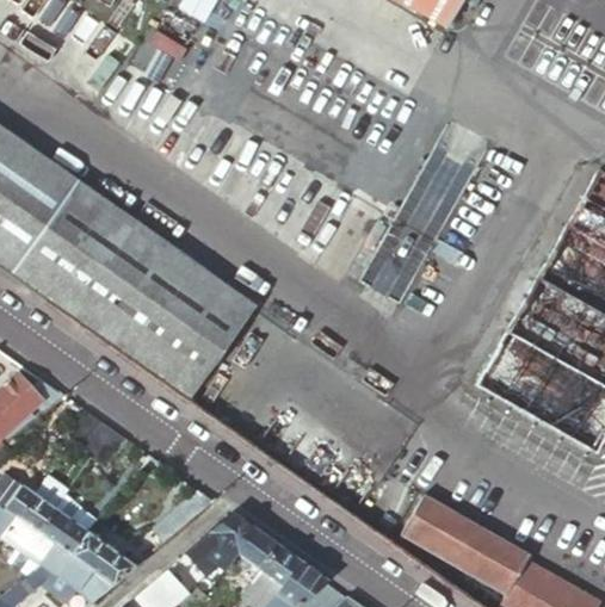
[(387,0),(433,26),(446,0),(387,0)]
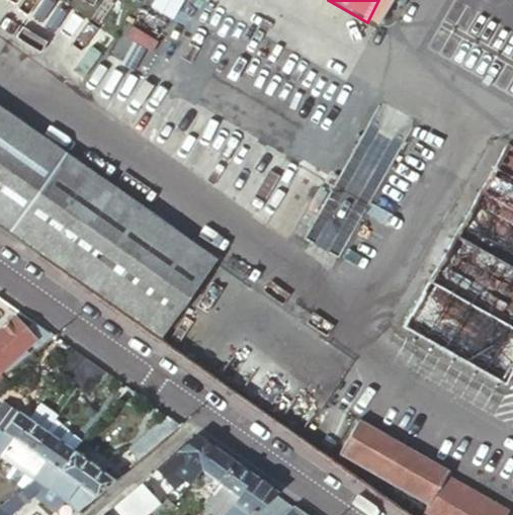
[(0,108),(0,223),(159,337),(214,261),(0,108)]
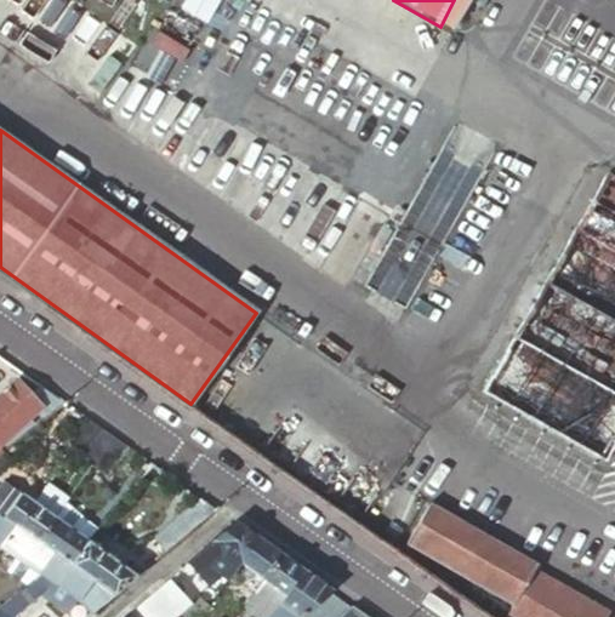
[(410,303),(460,210),(444,201),(454,182),(431,169),(371,283),(410,303)]
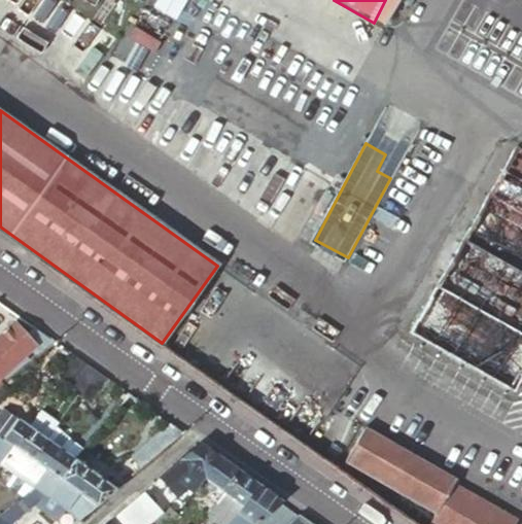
[(521,152),(513,148),(407,335),(510,394),(521,373),(521,152)]
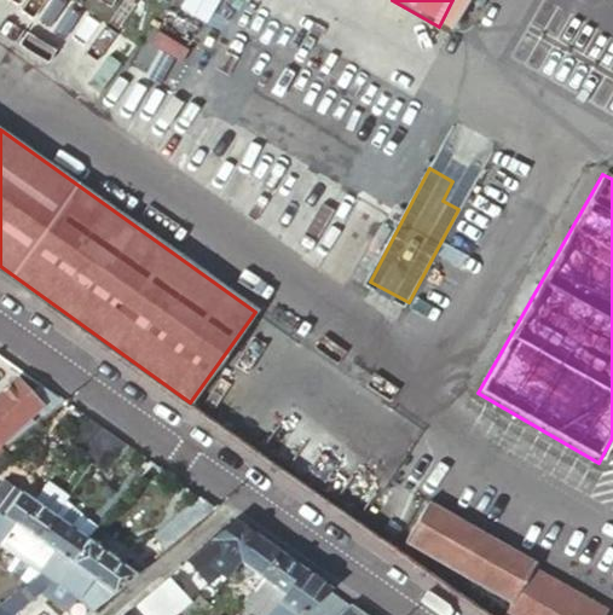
[(0,456),(7,450),(67,400),(41,382),(34,388),(18,375),(0,394),(0,456)]
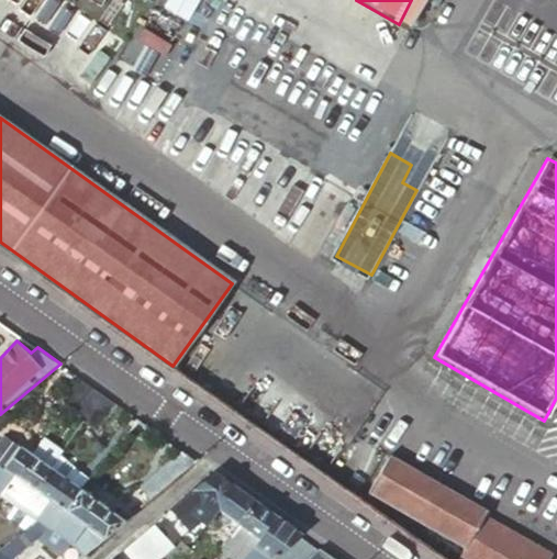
[(95,387),(79,376),(63,399),(79,410),(95,387)]
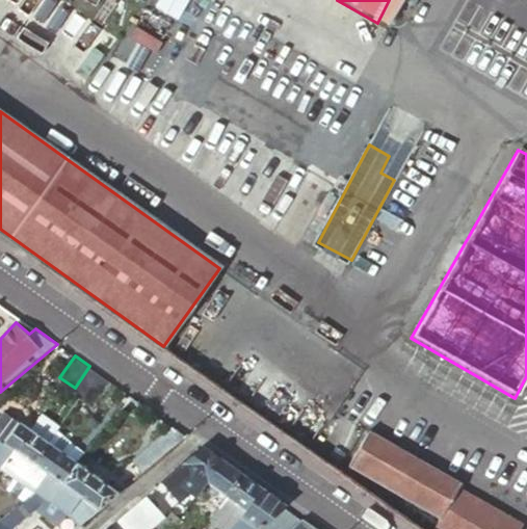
[(89,366),(75,388),(73,391),(81,397),(96,407),(113,382),(89,366)]
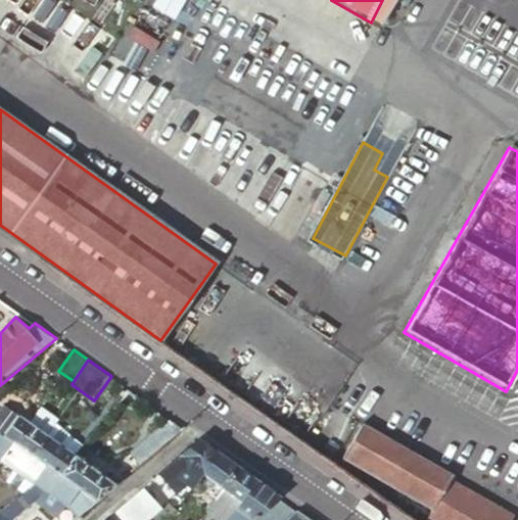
[(0,402),(14,390),(6,380),(0,385),(0,402)]
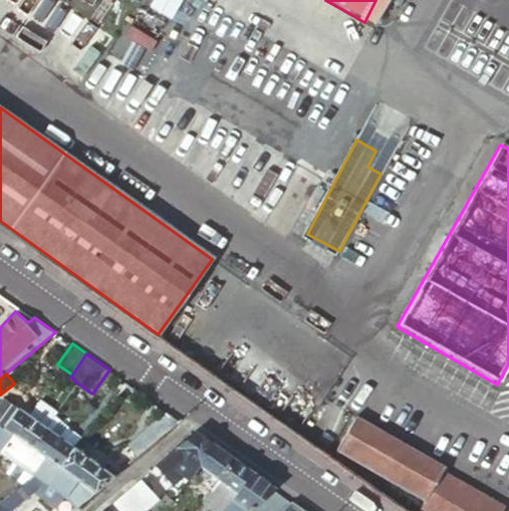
[(133,400),(140,392),(128,382),(121,391),(133,400)]
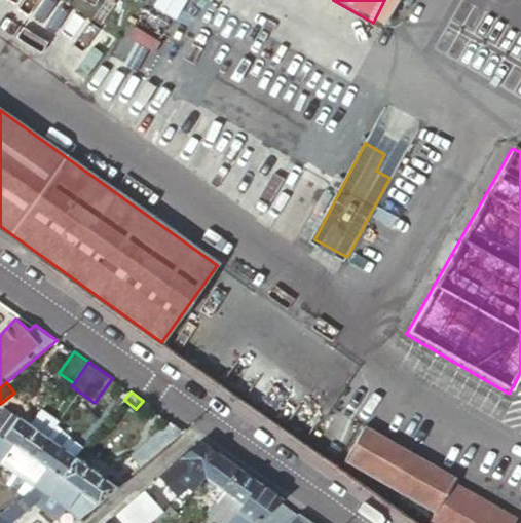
[(58,425),(60,422),(41,409),(31,424),(6,407),(0,414),(0,413),(0,433),(35,457),(58,425)]
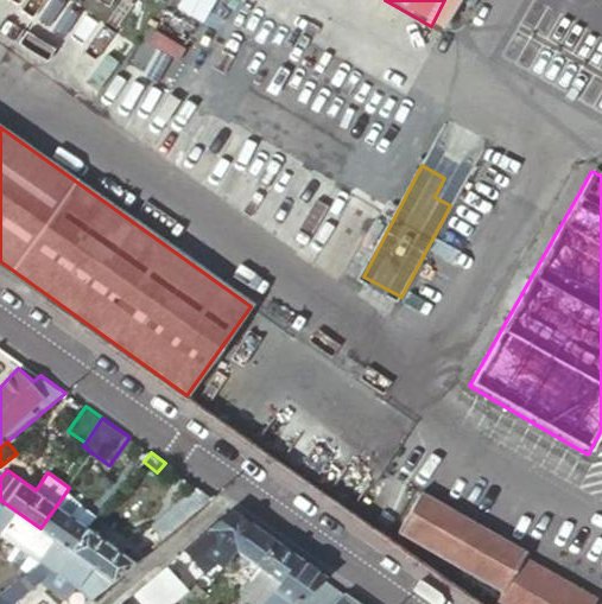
[(165,536),(215,497),(197,485),(154,522),(165,536)]
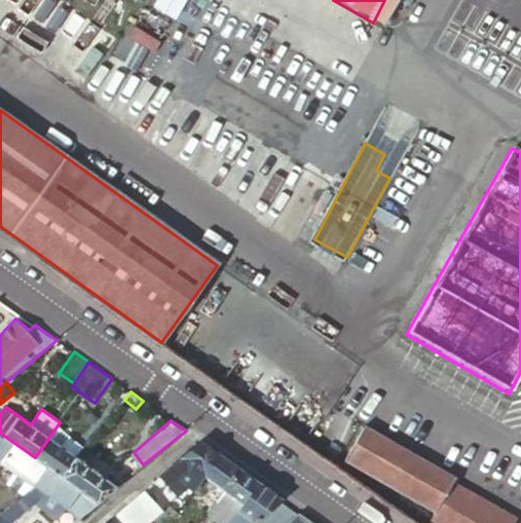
[(63,479),(78,457),(85,447),(58,425),(35,457),(48,468),(63,479)]
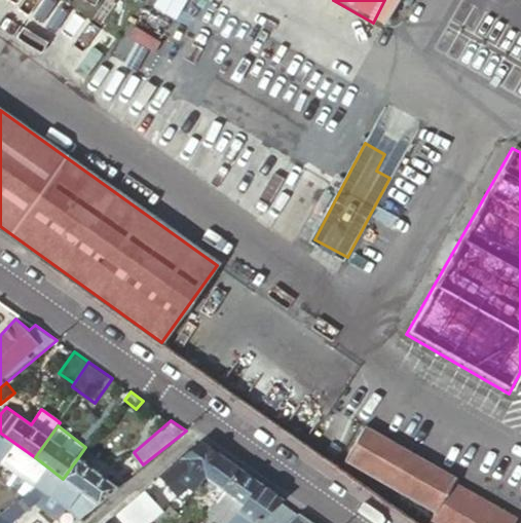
[(341,461),(430,514),(428,522),(429,522),(506,522),(508,520),(447,486),(451,480),(362,426),(341,461)]
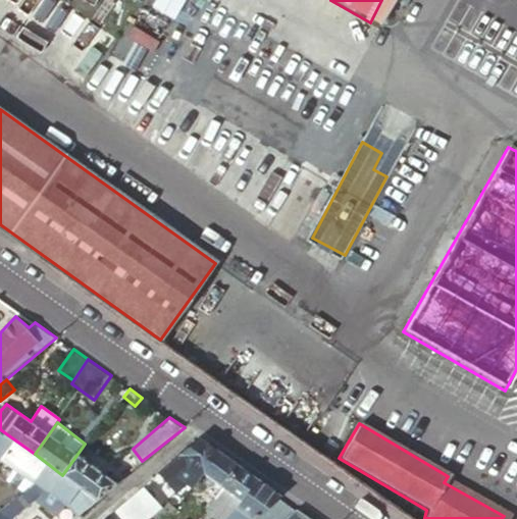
[(23,471),(35,454),(0,429),(0,454),(22,471),(23,471)]
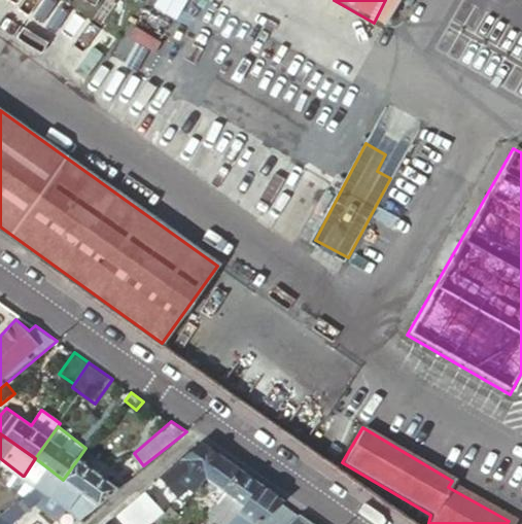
[(223,457),(203,443),(163,476),(174,489),(186,479),(205,491),(212,481),(209,479),(223,457)]
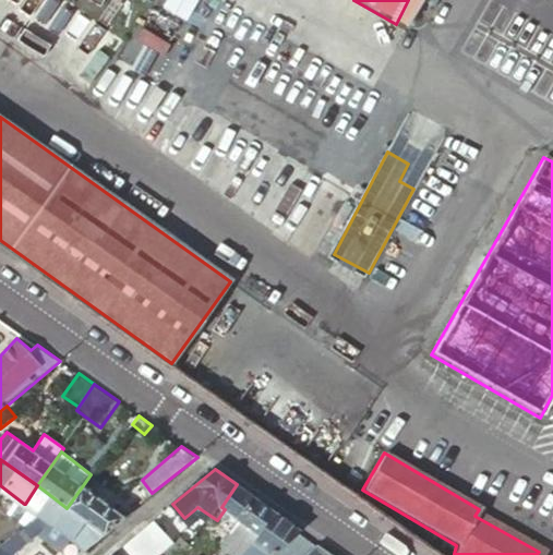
[(236,527),(255,497),(237,484),(221,507),(225,509),(217,520),(217,521),(229,529),(225,534),(228,537),(232,531),(236,527)]
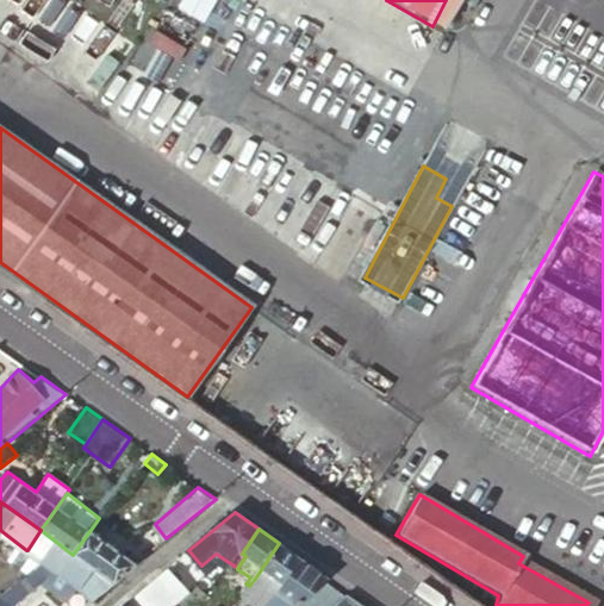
[(56,542),(41,530),(27,550),(26,550),(42,561),(56,542)]
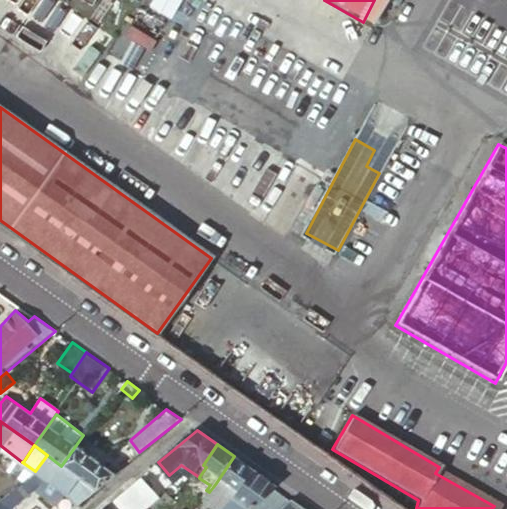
[(77,505),(115,473),(76,445),(61,466),(82,480),(67,494),(77,505)]
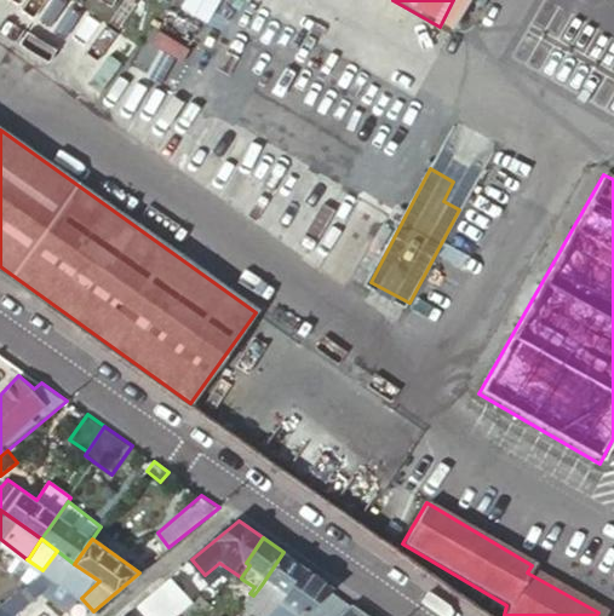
[(80,596),(81,598),(99,581),(74,564),(57,551),(42,570),(32,580),(40,589),(41,589),(72,606),(80,596)]
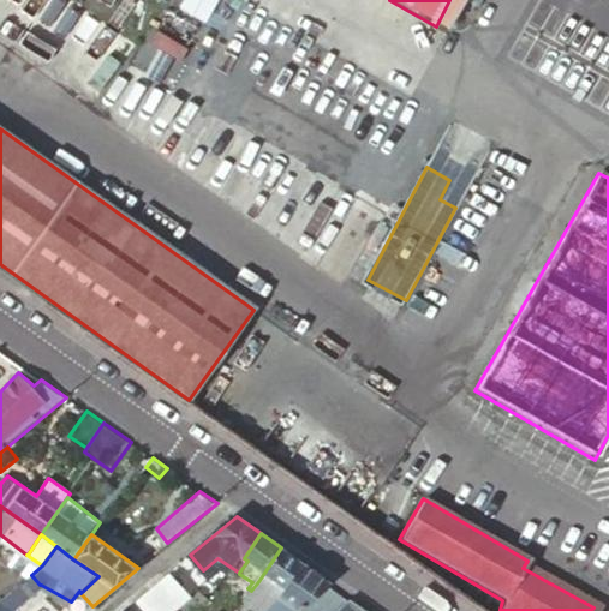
[(290,585),(304,564),(281,547),(260,580),(256,585),(251,591),(250,592),(272,607),(282,594),(284,592),(286,589),(290,585)]
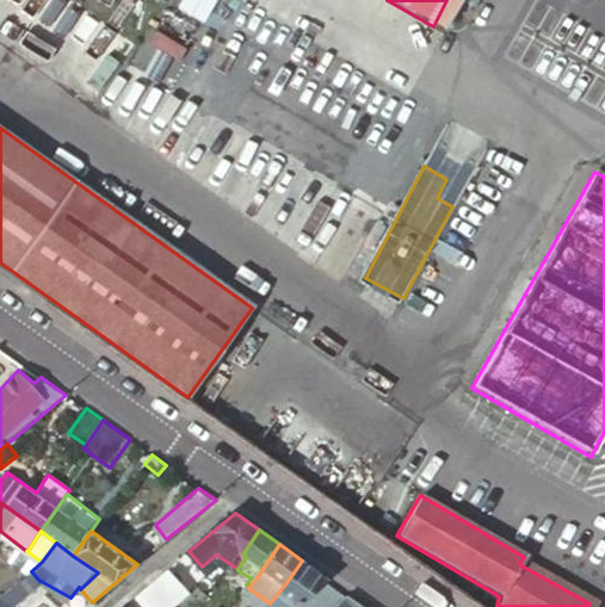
[(265,606),(296,606),(329,580),(302,561),(288,581),(284,586),(282,588),(281,590),(270,604),(266,606),(265,606)]
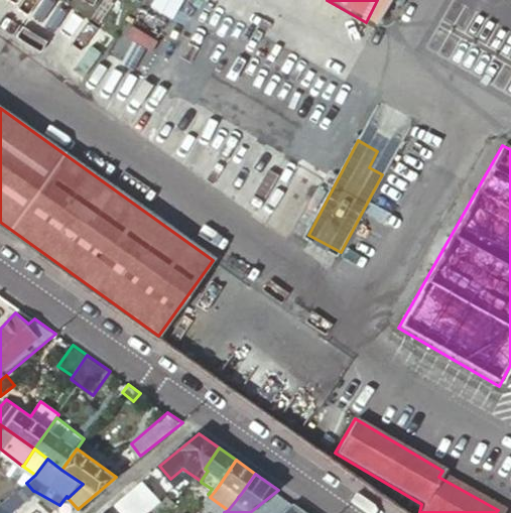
[(145,512),(161,499),(144,478),(118,500),(128,512),(145,512)]
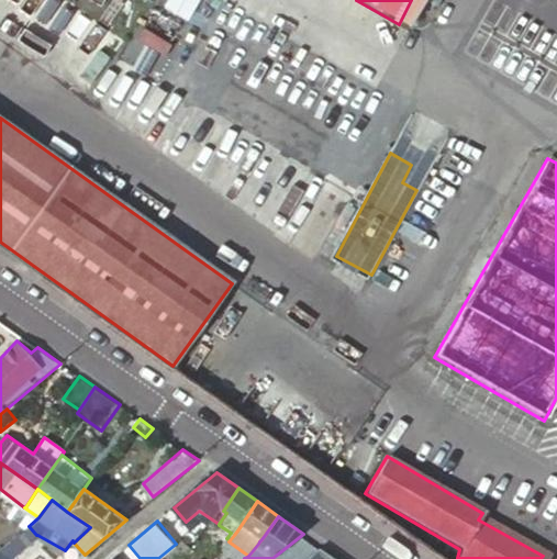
[(231,533),(219,525),(213,532),(221,539),(208,555),(212,558),(221,549),(229,541),(230,540),(226,538),(231,533)]
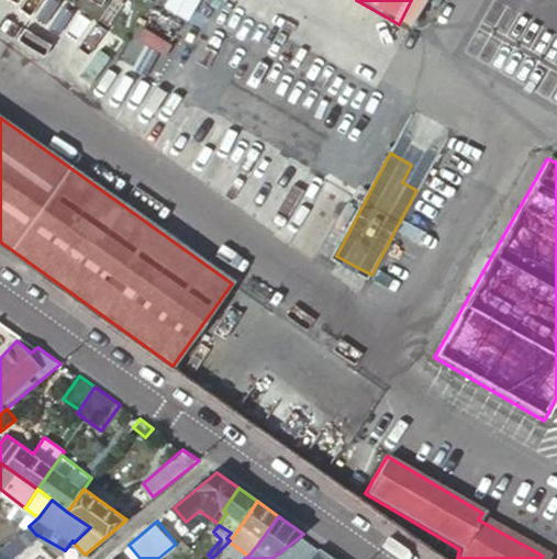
[(20,550),(37,535),(36,535),(29,526),(11,541),(20,550)]
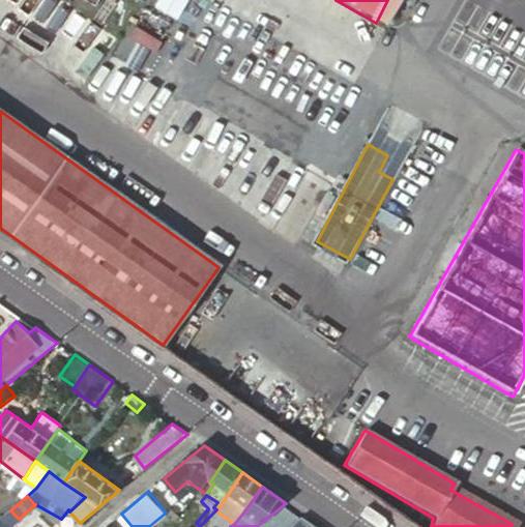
[(0,519),(7,526),(8,526),(19,519),(10,510),(0,519)]
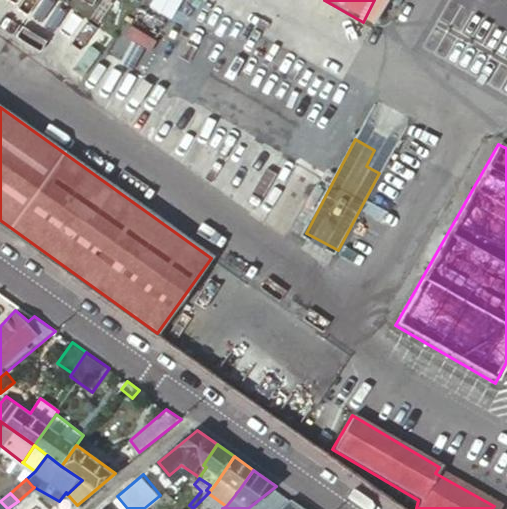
[(213,508),(222,508),(223,508),(226,506),(208,493),(201,500),(213,508)]
